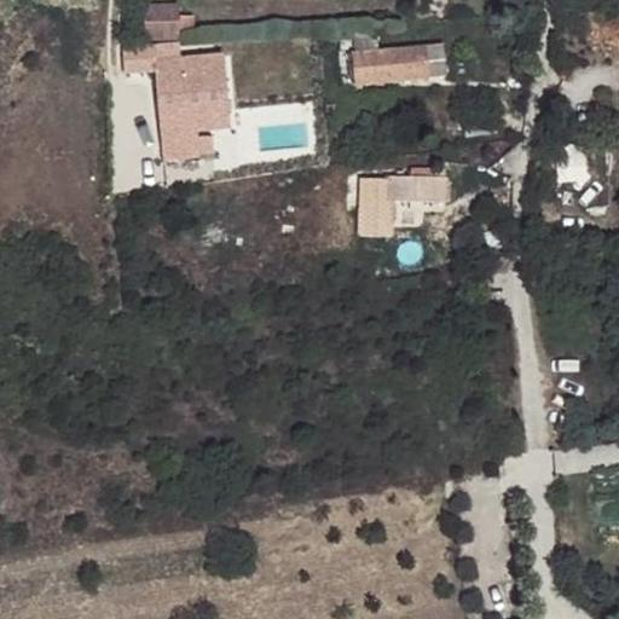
[(179,6),(145,7),(144,40),(179,39),(179,30),(191,30),(191,17),(179,17),(179,6)]
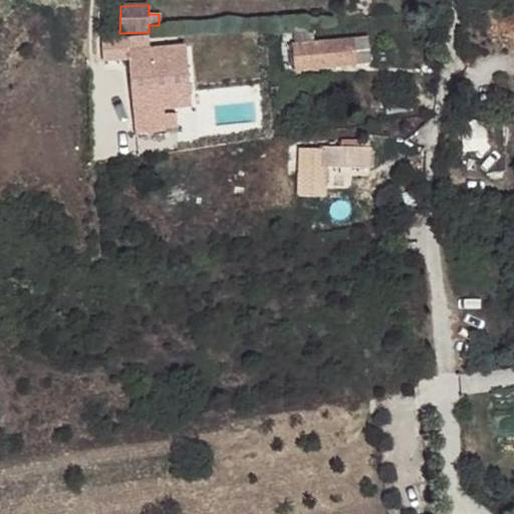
[(122,51),(129,50),(131,81),(153,79),(150,47),(147,48),(146,38),(103,41),(104,61),(123,60),(122,51)]
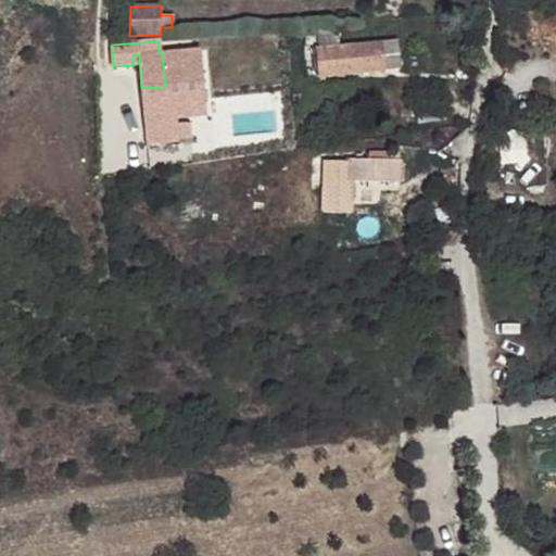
[(397,41),(317,48),(319,75),(400,68),(397,41)]
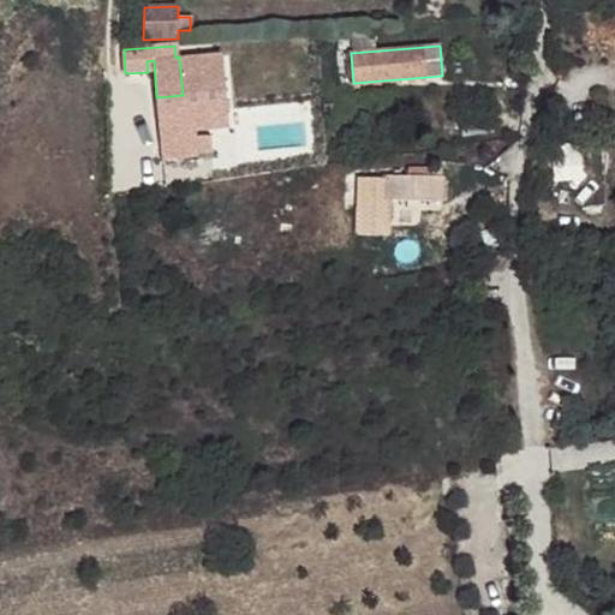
[(441,202),(442,178),(382,175),(381,199),(441,202)]
